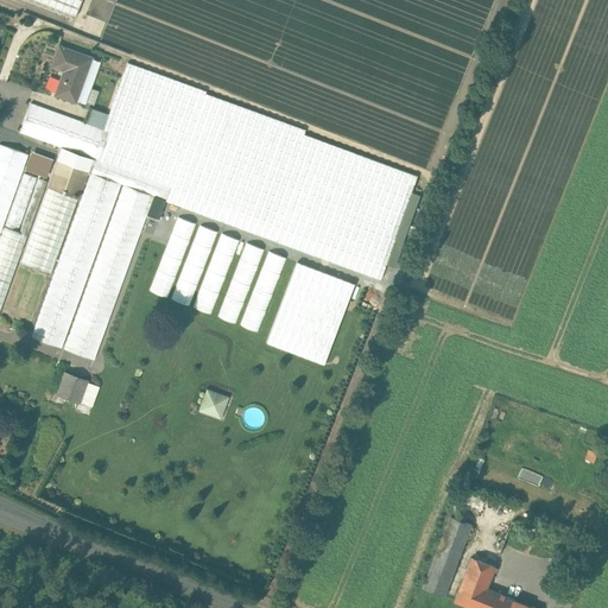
[(29,0),(73,17),(78,0),(29,0)]
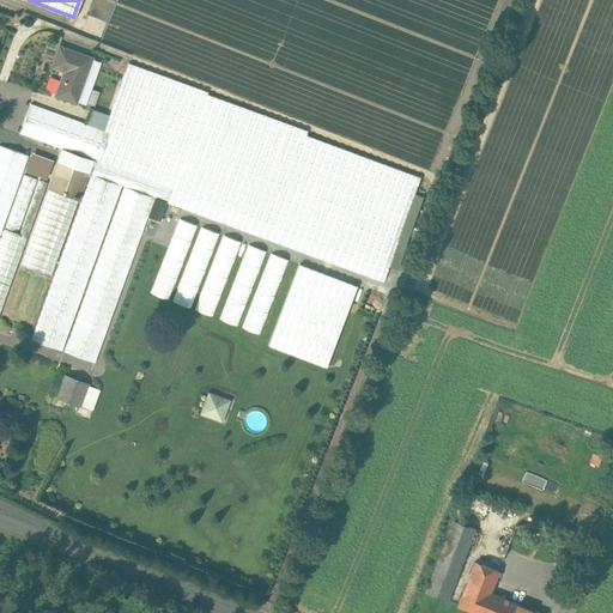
[(93,58),(61,46),(53,67),(66,71),(56,96),(77,103),(93,58)]
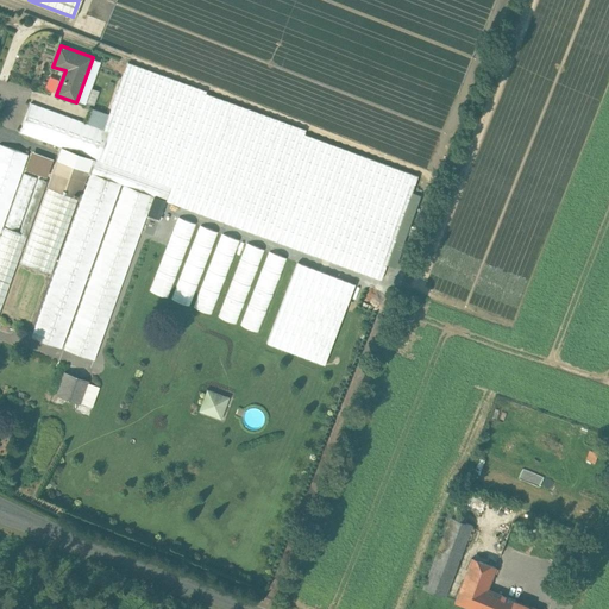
[(207,90),(129,62),(104,130),(182,158),(206,93),(207,90)]
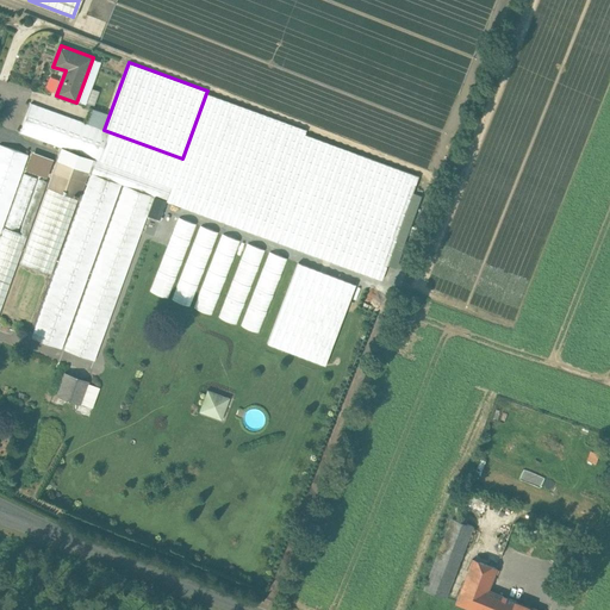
[(306,130),(206,93),(182,159),(172,188),(167,200),(267,237),(305,135),(306,130)]
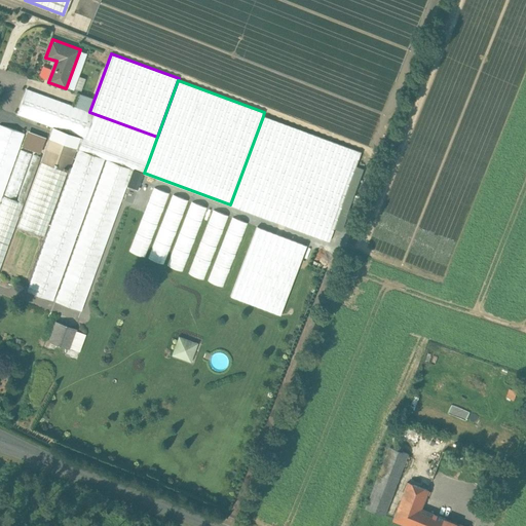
[(89,112),(28,89),(17,115),(83,140),(148,162),(157,137),(89,112)]
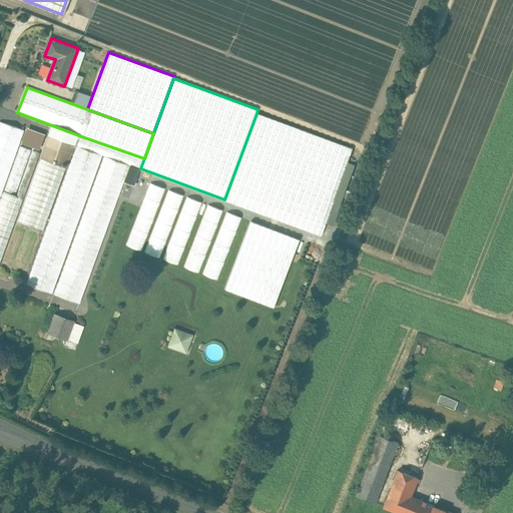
[(352,146),(257,113),(224,199),(320,234),(352,146)]
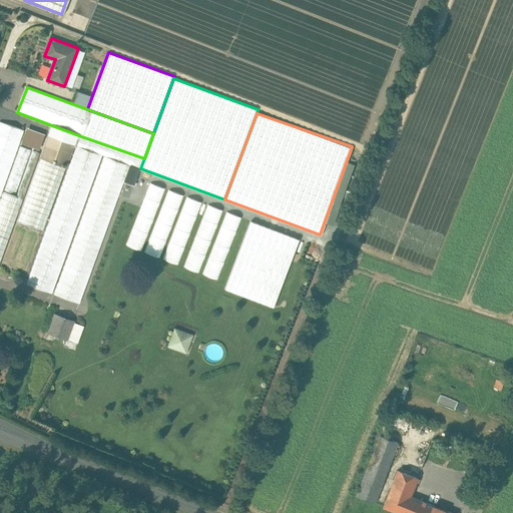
[(0,121),(0,198),(25,131),(0,121)]
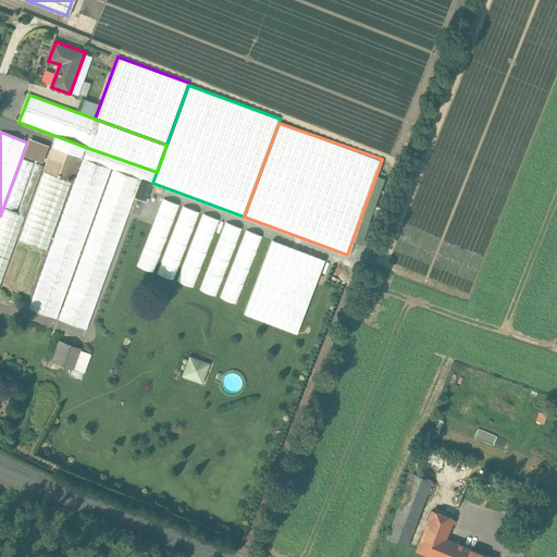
[(28,145),(24,156),(42,162),(46,151),(28,145)]
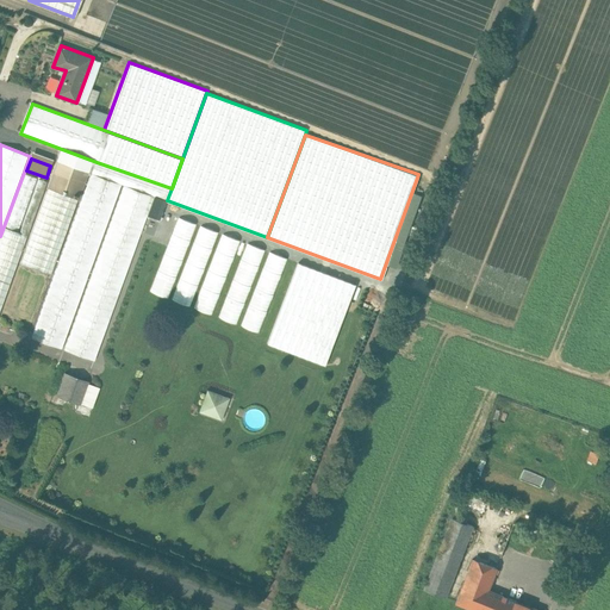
[(54,173),(85,185),(89,172),(58,161),(54,173)]
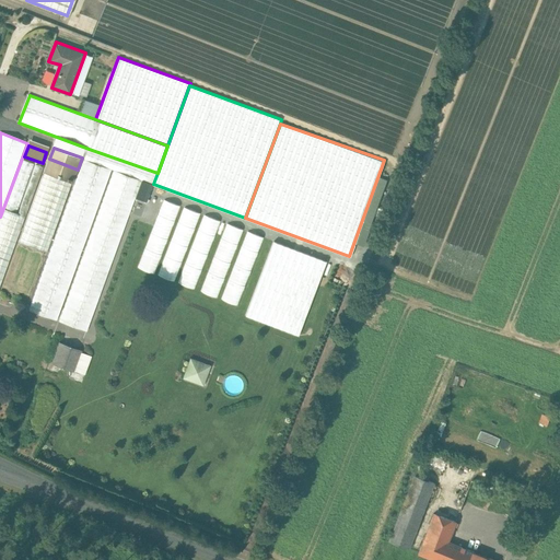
[(142,181),(153,184),(158,173),(89,149),(85,160),(112,170),(115,171),(142,181)]
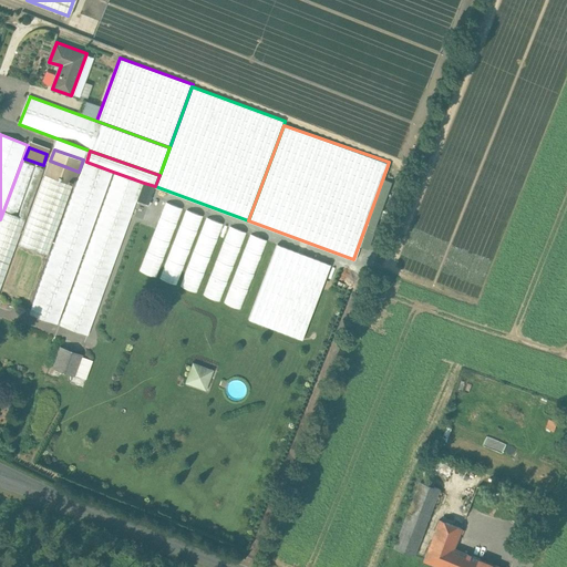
[(44,175),(73,186),(79,172),(50,161),(44,175)]
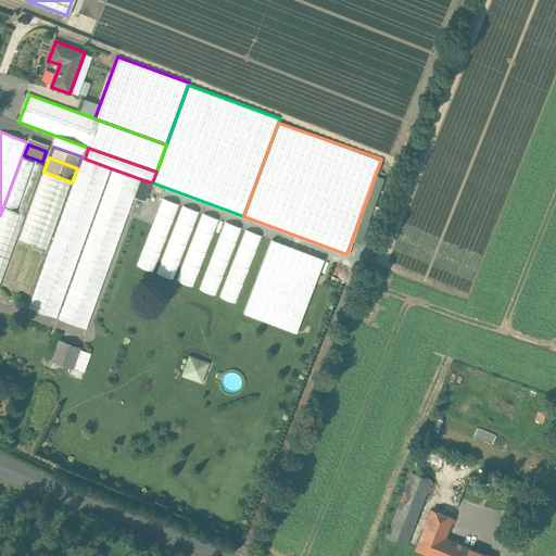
[(23,159),(4,209),(16,213),(35,163),(23,159)]
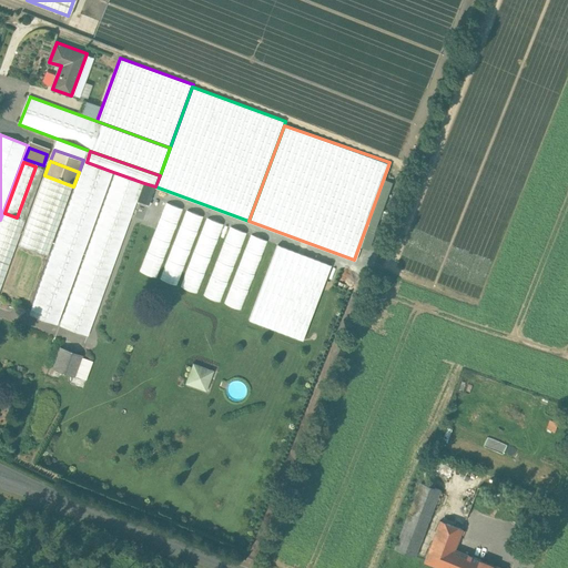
[(87,162),(30,316),(57,326),(113,172),(87,162)]
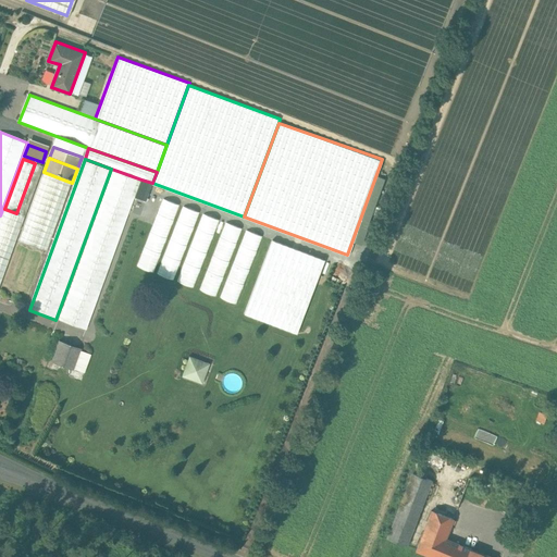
[(36,164),(19,213),(25,215),(44,166),(36,164)]
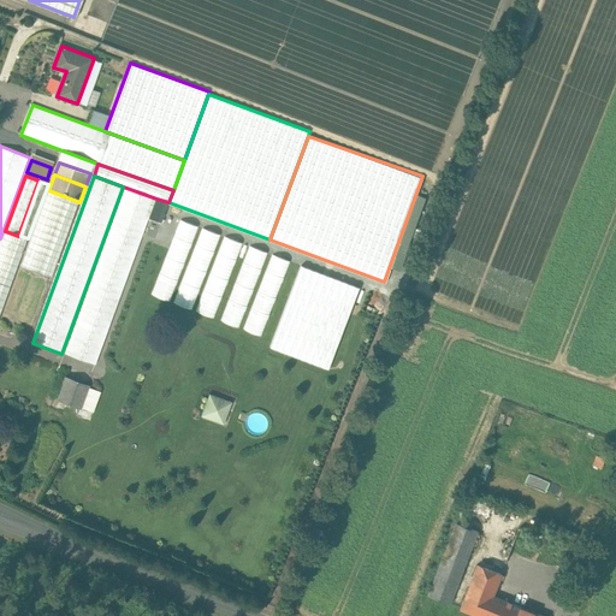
[(126,188),(65,355),(95,366),(149,219),(157,199),(126,188)]
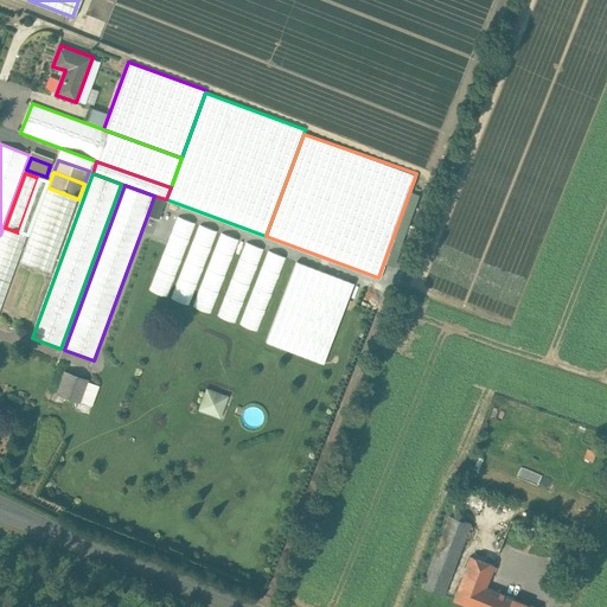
[(48,187),(20,263),(51,274),(78,199),(48,187)]
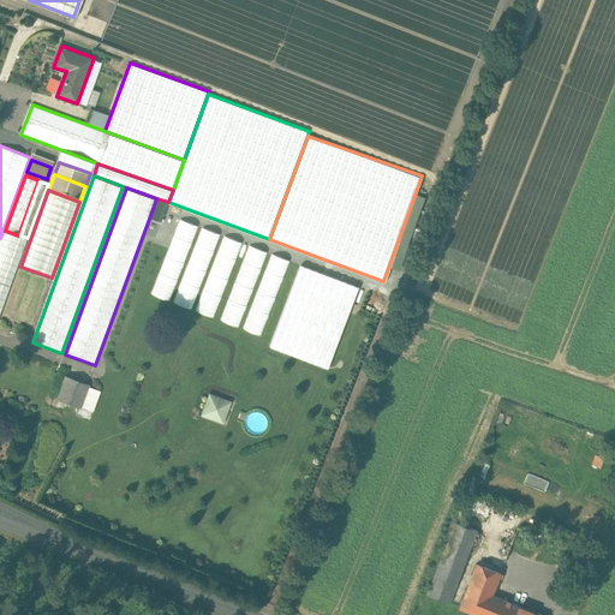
[(161,222),(168,202),(156,198),(149,219),(161,222)]
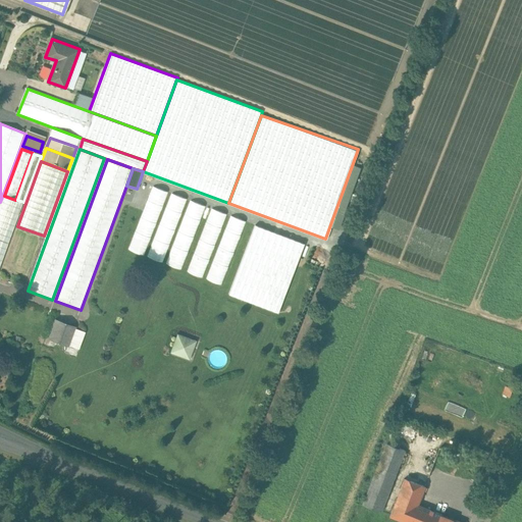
[(146,255),(167,191),(152,186),(129,250),(146,255)]
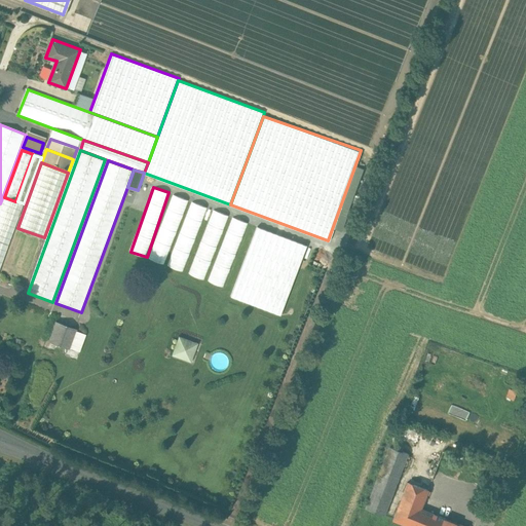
[(186,273),(207,279),(228,215),(213,210),(200,246),(195,243),(208,207),(189,200),(190,199),(172,194),(160,228),(157,227),(148,258),(166,264),(166,265),(186,271),(186,273)]
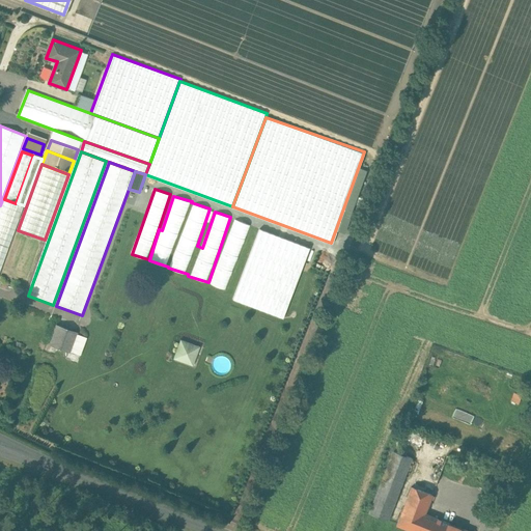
[(0,272),(24,205),(18,203),(16,203),(4,199),(0,211),(0,272)]
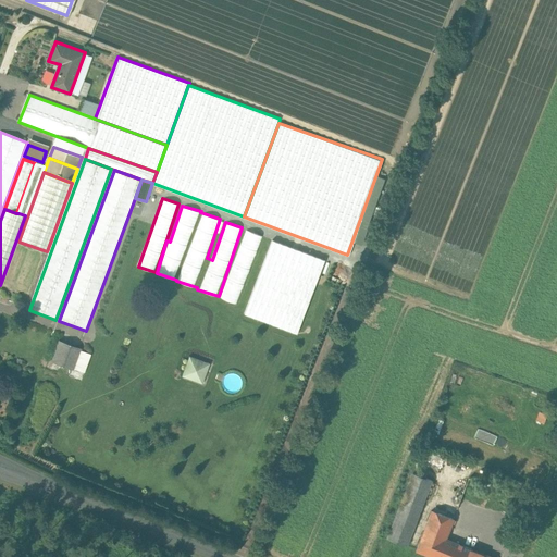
[(300,332),(322,256),(269,240),(247,317),(300,332)]
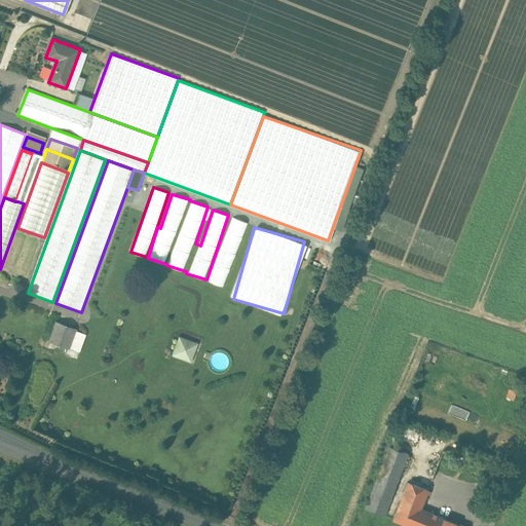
[(74,329),(55,323),(49,341),(68,347),(74,329)]
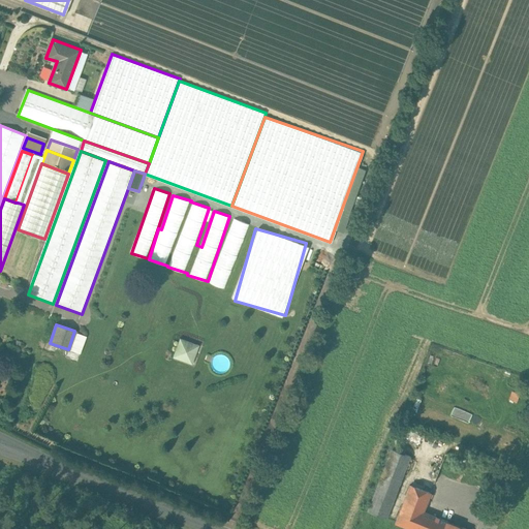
[(198,345),(180,338),(173,356),(191,364),(198,345)]
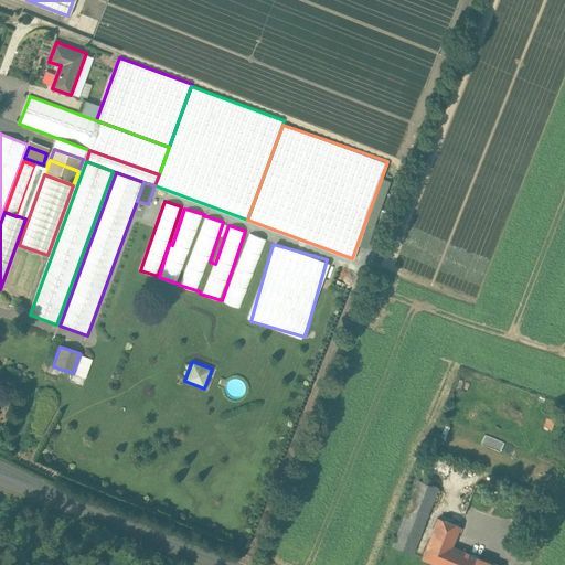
[(547,417),(544,425),(552,428),(555,420),(547,417)]
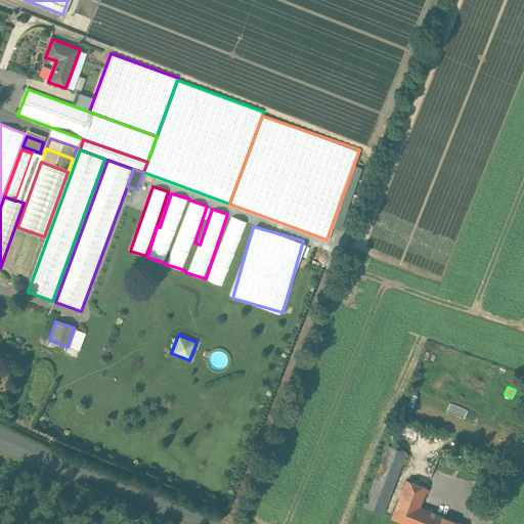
[(465,418),(468,408),(449,402),(446,411),(465,418)]
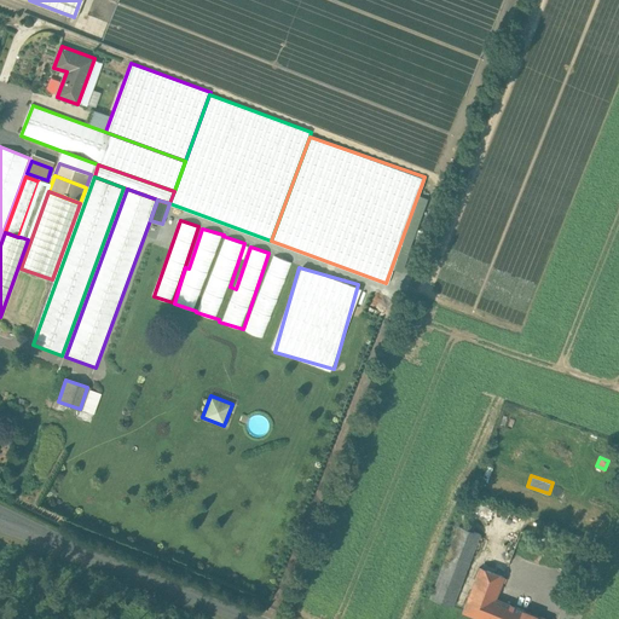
[(460,525),(432,597),(452,606),(480,532),(460,525)]
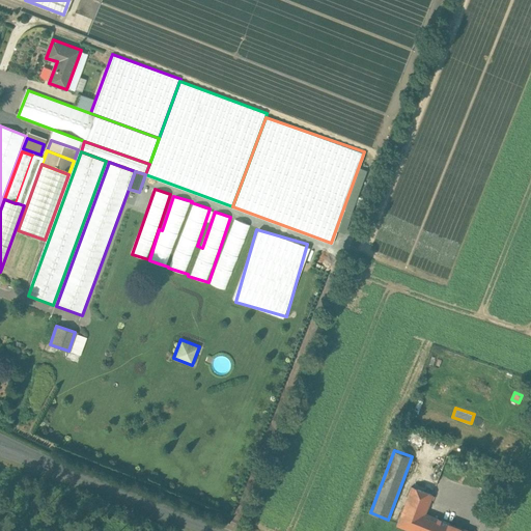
[(450,530),(453,524),(425,512),(432,493),(413,485),(398,523),(418,530),(450,530)]
